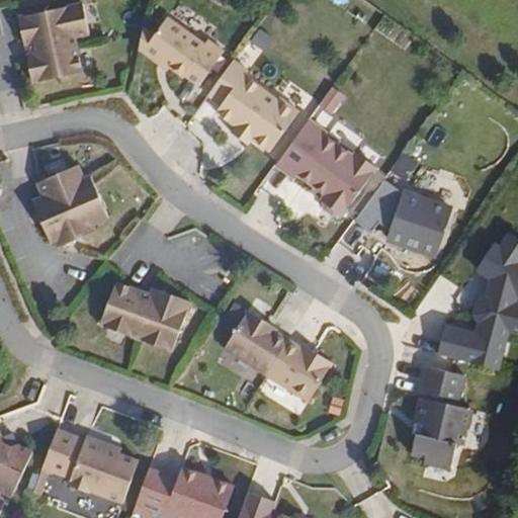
[(88,37),(82,6),(17,18),(23,45),(29,44),(31,55),(25,56),(31,85),(80,75),(73,40),(88,37)]
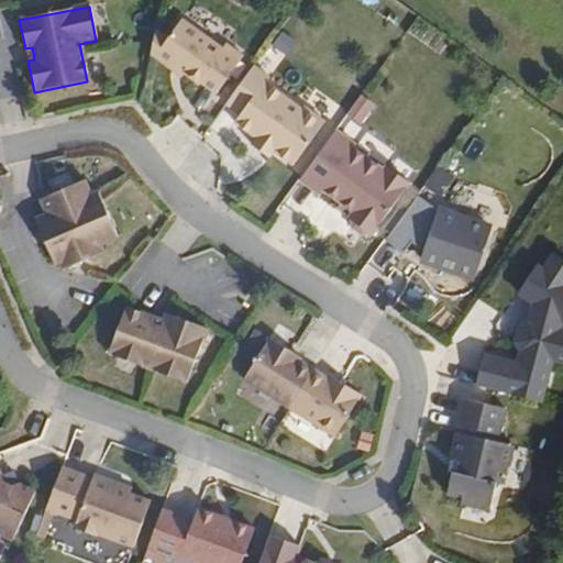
[(219,92),(245,55),(228,44),(224,47),(183,18),(169,37),(162,47),(155,57),(174,70),(177,66),(187,73),(198,81),(200,79),(219,92)]
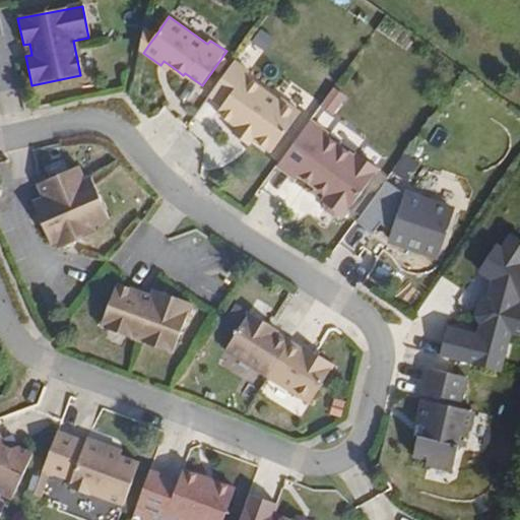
[(149,44),(156,35),(152,33),(145,42),(149,44)]
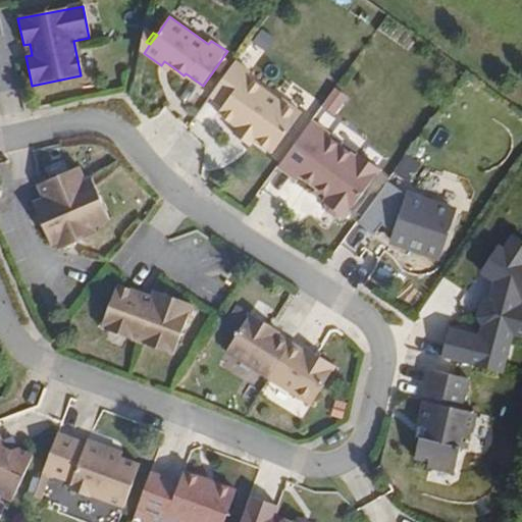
[(274,40),(264,34),(259,44),(269,50),(274,40)]
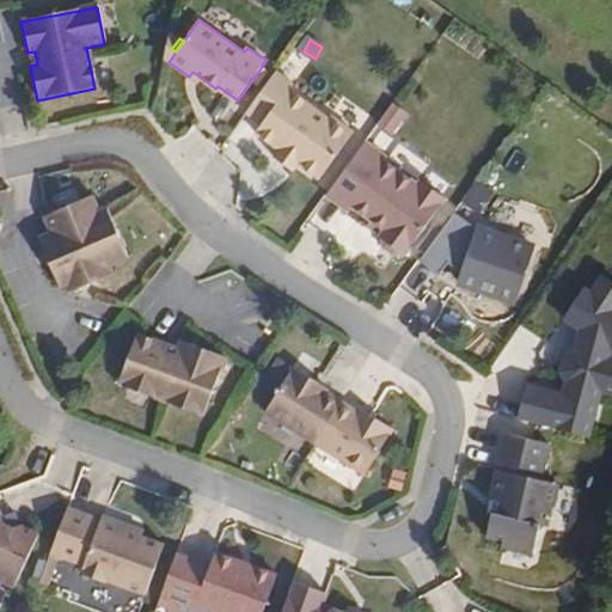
[(203,79),(193,72),(189,77),(199,87),(203,79)]
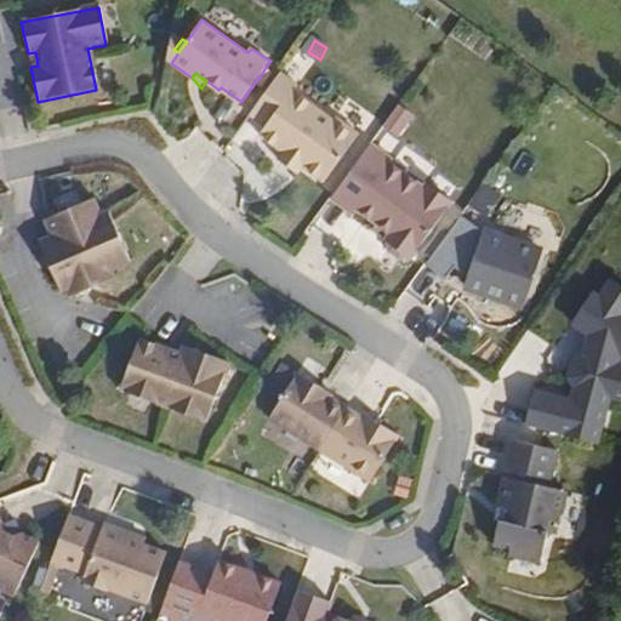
[(359,135),(336,118),(334,121),(292,92),(297,86),(280,73),(250,114),(267,126),(261,135),(285,153),(303,165),(325,182),(359,135)]
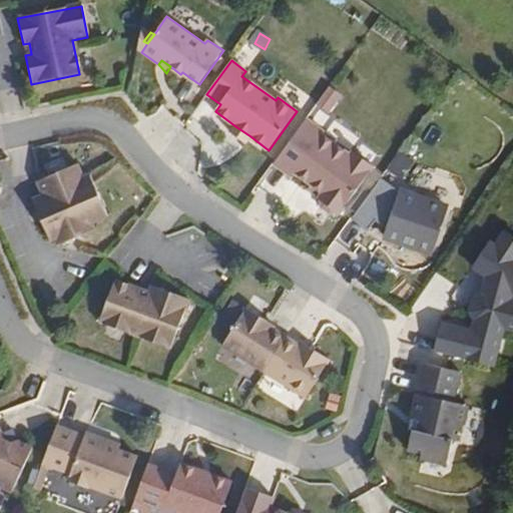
[(343,96),(330,88),(317,107),(331,115),(343,96)]
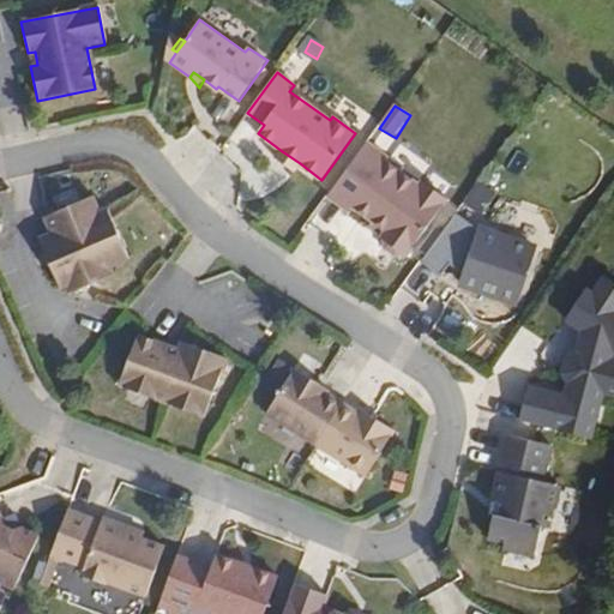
[(447,202),(422,182),(420,186),(386,162),(390,160),(367,143),(327,197),(350,214),(354,208),(374,223),(387,233),(384,238),(385,252),(397,259),(407,258),(447,202)]
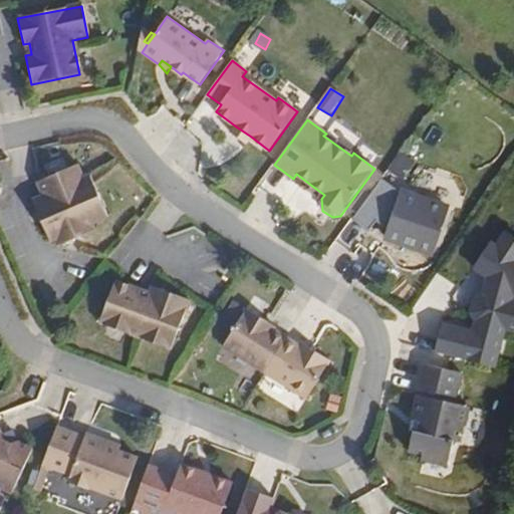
[(251,137),(236,126),(228,146),(242,156),(251,137)]
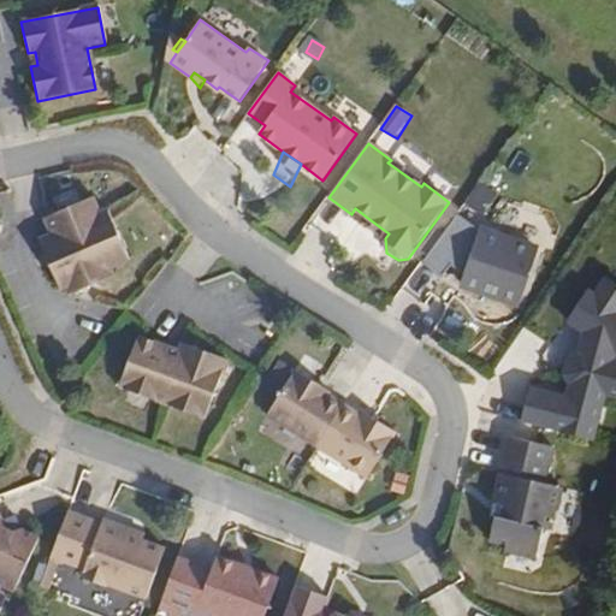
[(496,194),(481,183),(465,208),(479,218),(496,194)]
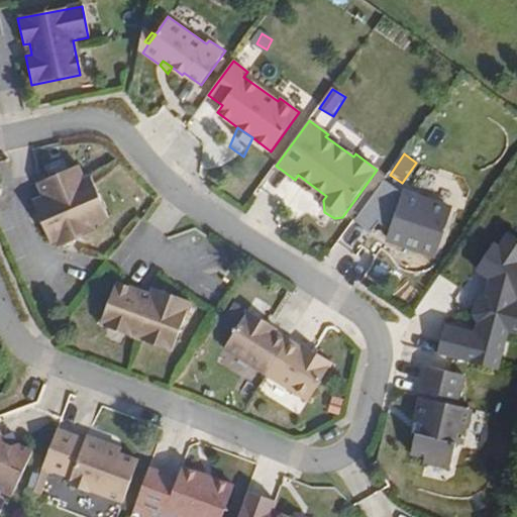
[(108,219),(91,177),(82,181),(77,169),(37,185),(42,198),(33,201),(50,243),(56,242),(57,247),(96,232),(93,225),(108,219)]
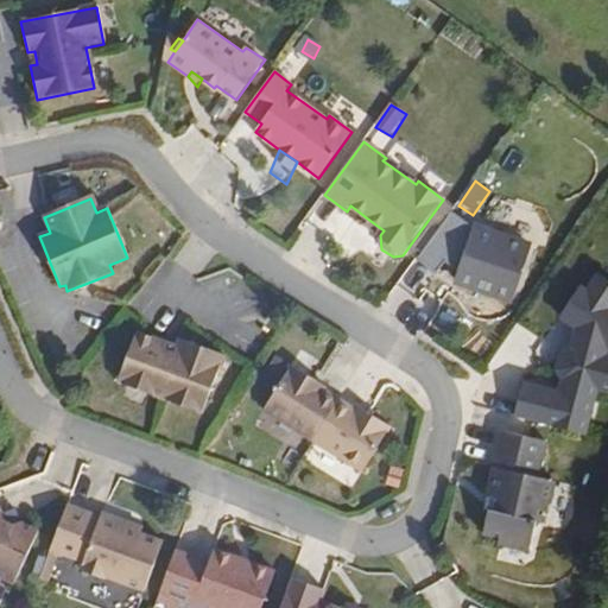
[(451,214),(419,259),(439,273),(447,263),(460,272),(455,282),(511,306),(530,247),(473,229),(451,214)]
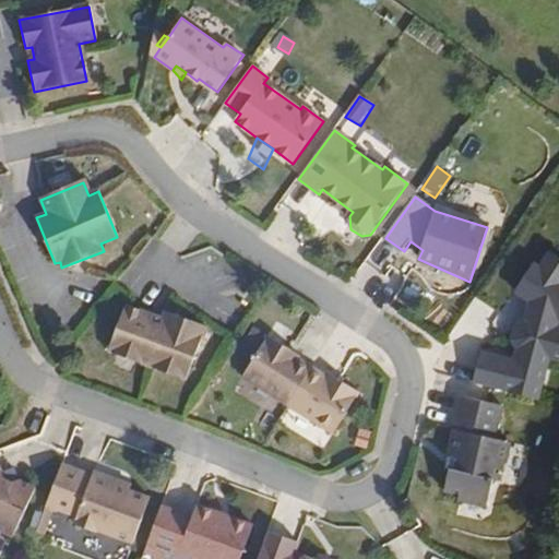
[(353,212),(341,203),(337,207),(349,216),(353,212)]
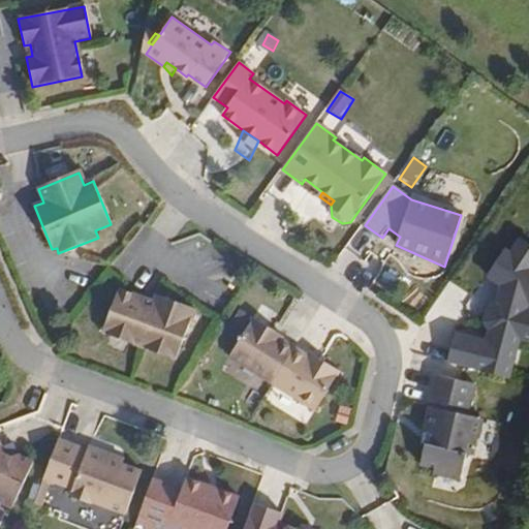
[(389,228),(382,238),(396,245),(400,237),(389,228)]
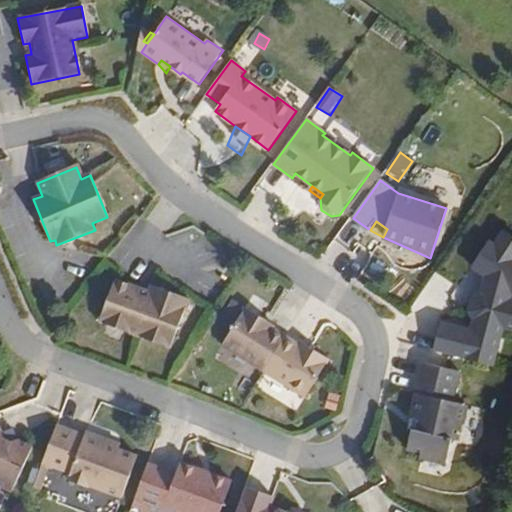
[(511,238),(504,232),(494,245),(488,241),(472,268),(484,277),(479,301),(471,305),(469,313),(474,321),(471,333),(440,326),(434,353),(495,367),(505,332),(511,333),(511,238)]
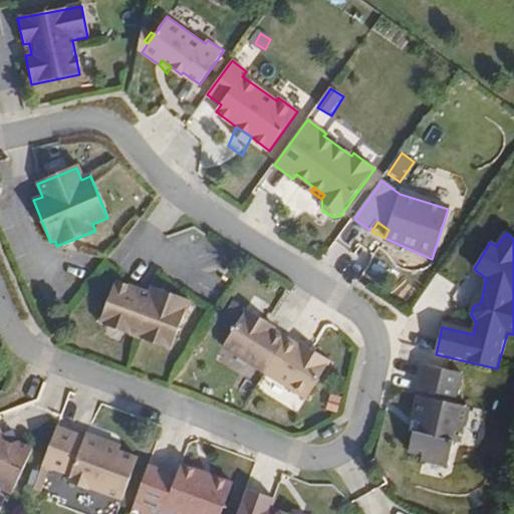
[(170,351),(188,303),(151,289),(148,295),(115,283),(99,325),(170,351)]
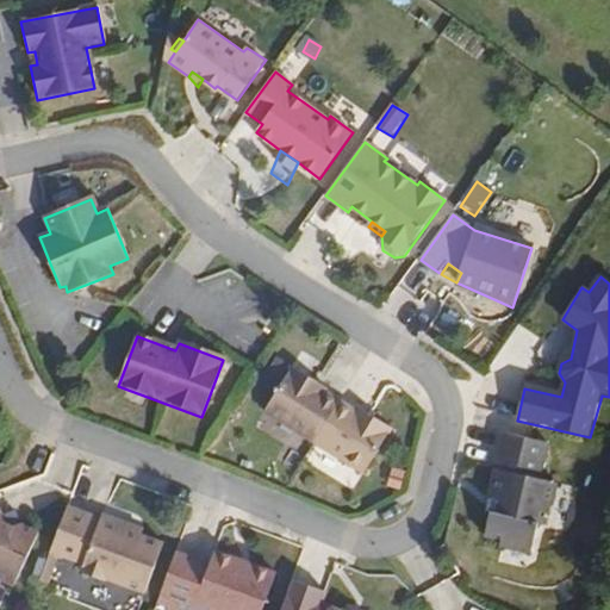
[(367,421),(311,386),(312,383),(292,369),(265,415),(365,475),(391,431),(368,417),(367,421)]
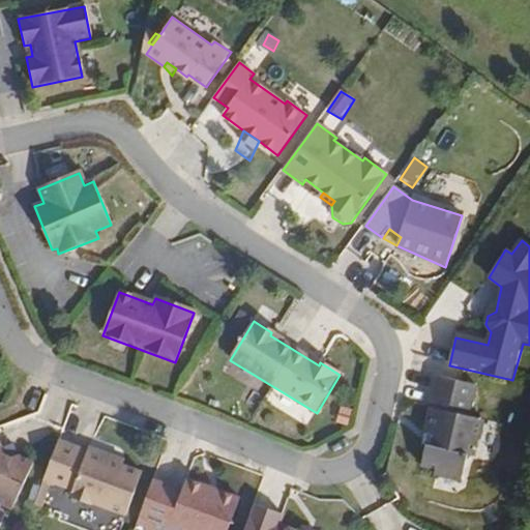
[(476,385),(436,377),(429,408),(432,408),(425,434),(430,435),(422,467),(437,470),(436,475),(463,481),(468,455),(472,457),(476,439),(480,440),(484,420),(470,417),(476,385)]
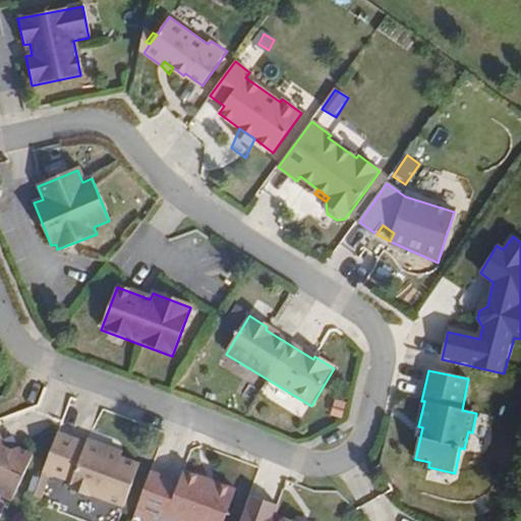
[(124,508),(140,466),(120,458),(104,452),(106,447),(88,440),(85,445),(57,433),(43,472),(71,483),(68,489),(91,499),(92,496),(124,508)]
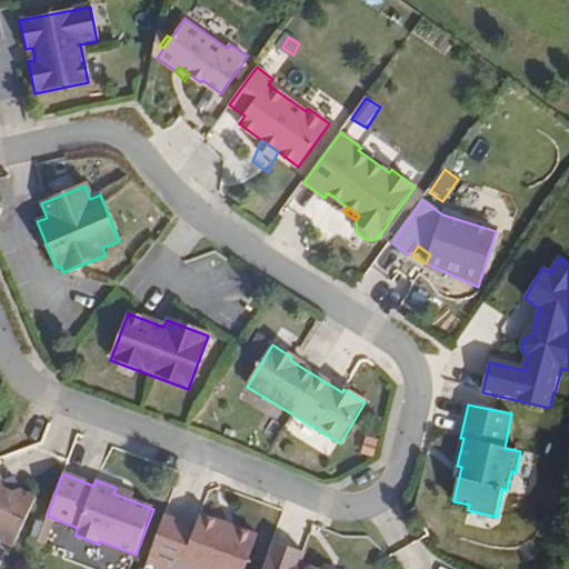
[(0,546),(13,551),(36,500),(17,491),(10,497),(5,491),(0,480),(0,546)]
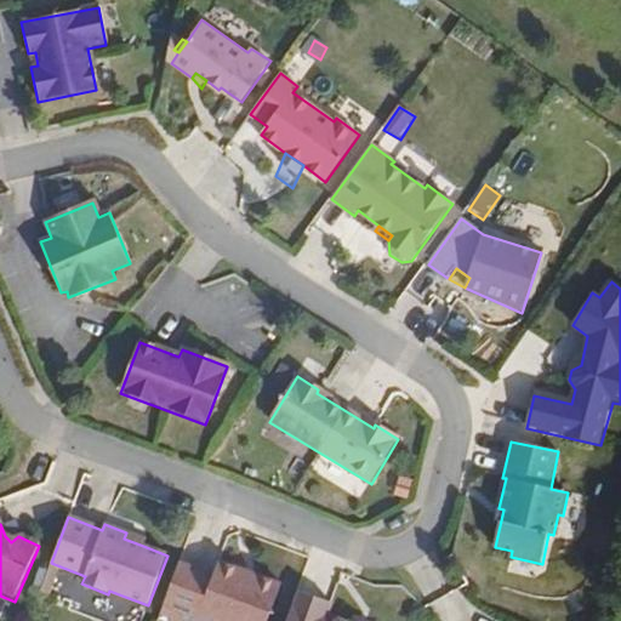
[(146,540),(126,533),(124,539),(143,546),(146,540)]
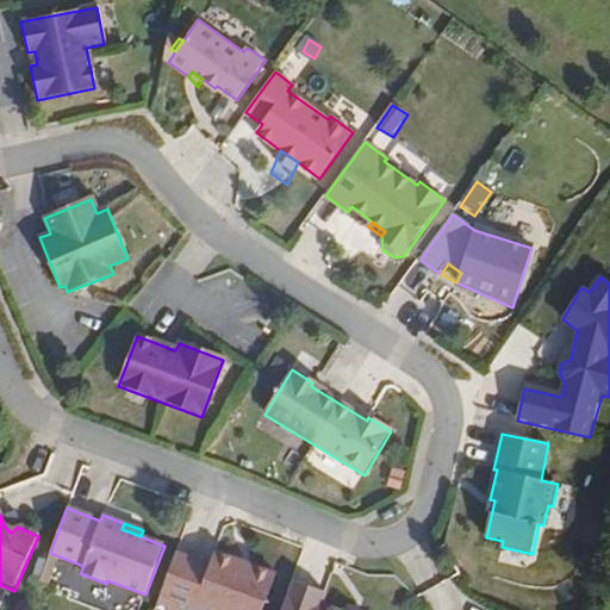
[(193,609),(263,609),(277,579),(215,555),(211,565),(178,553),(156,607),(166,609),(180,609),(181,605),(193,609)]
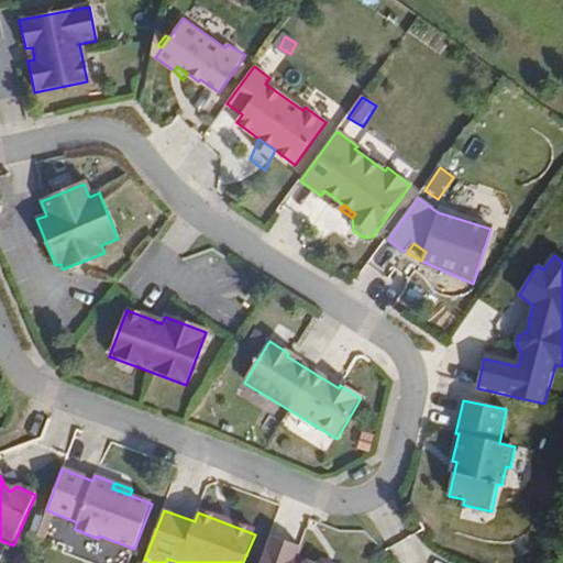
[(308,562),(297,559),(301,547),(269,534),(258,562),(308,562)]
